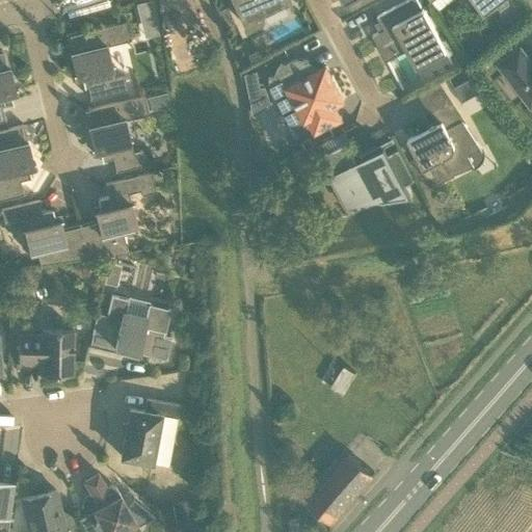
[(141,35),(158,33),(152,0),(140,0),(136,1),(141,35)]
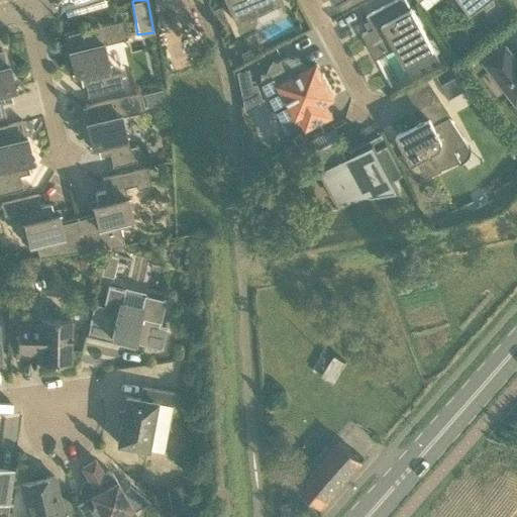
[(227,0),(239,23),(242,29),(257,22),(254,16),(283,2),(281,0),(227,0)]
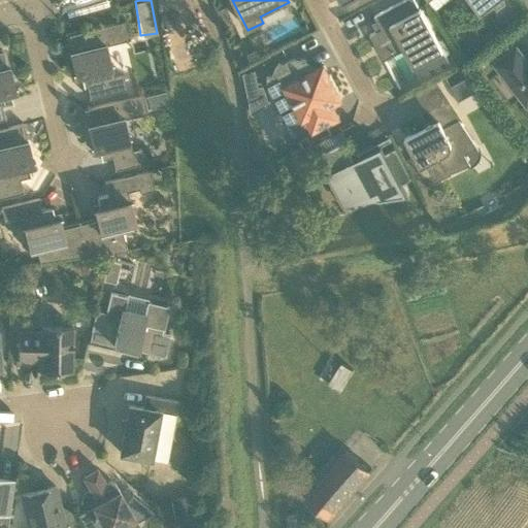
[(414,68),(443,52),(421,9),(420,9),(415,0),(405,0),(374,17),(382,30),(370,36),(384,61),(404,51),(414,68)]
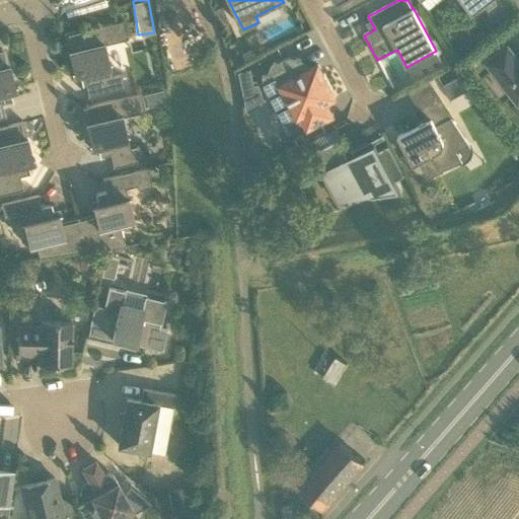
[(419,0),(421,2),(428,11),(441,0),(464,0),(473,11),(484,3),(489,10),(498,3),(495,0),(419,0)]
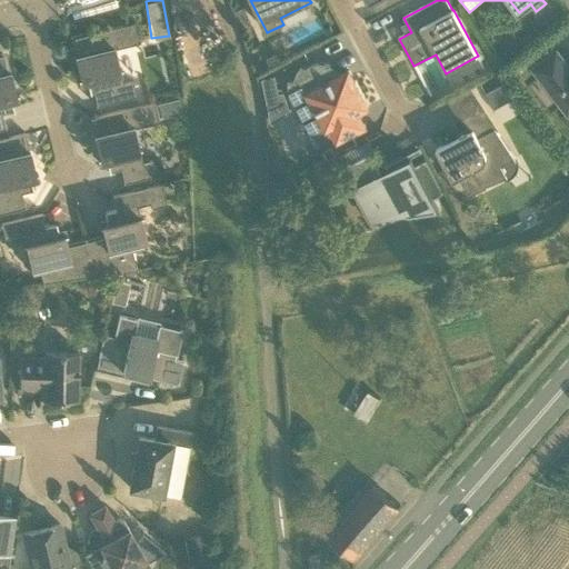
[(115,50),(141,43),(136,23),(75,39),(79,57),(76,58),(81,81),(79,81),(79,82),(87,81),(90,95),(91,95),(91,93),(93,93),(97,107),(137,98),(133,82),(123,85),(120,72),(122,72),(122,71),(120,71),(115,50)]
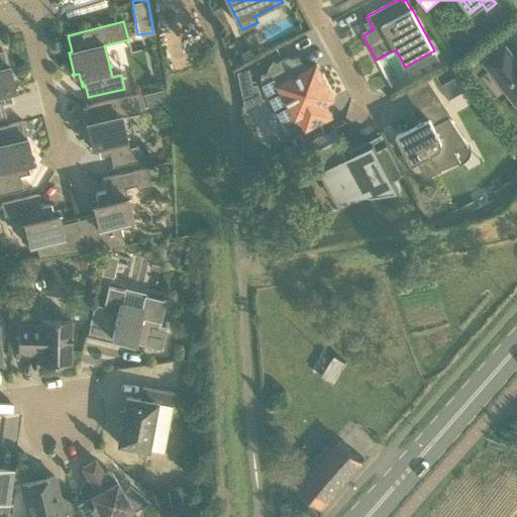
[(516,61),(515,63),(506,49),(487,64),(516,103),(516,61)]
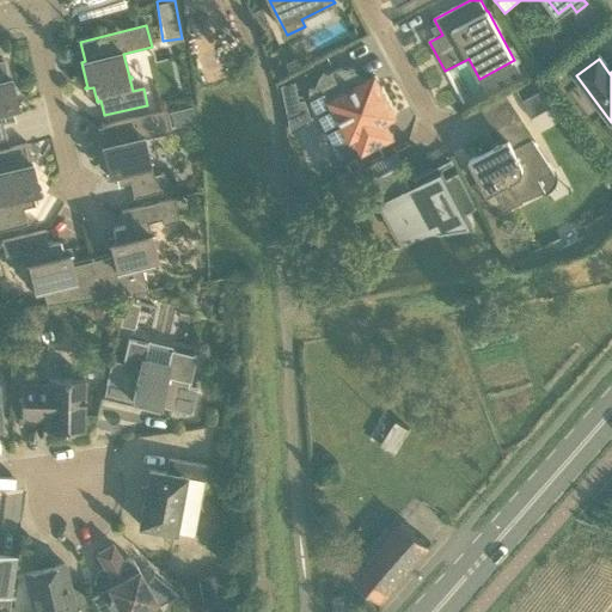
[(13,106),(20,104),(20,103),(18,104),(12,79),(8,80),(4,60),(0,60),(0,140),(7,139),(4,123),(14,121),(14,122),(17,122),(13,106)]
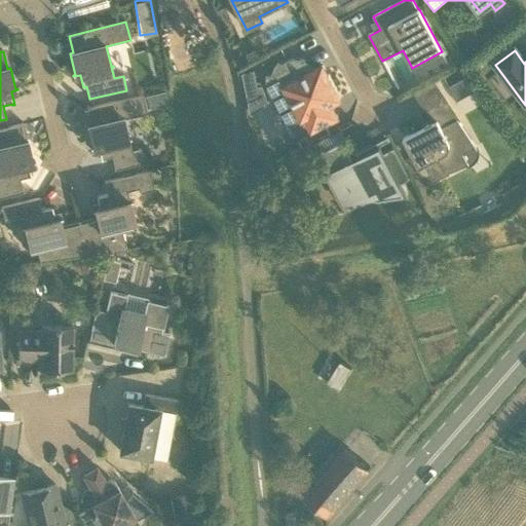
[(323,66),(315,70),(308,74),(303,64),(306,62),(303,60),(300,60),(297,59),(295,59),(291,60),(289,61),(286,62),(284,63),(282,65),(279,62),(276,65),(275,67),(274,70),(273,71),(272,76),(267,75),(267,77),(267,82),(267,84),(267,86),(268,88),(269,91),(270,94),(271,97),(273,99),(275,101),(278,104),(282,106),(286,108),(289,109),(292,109),(296,110),(302,120),(305,118),(312,132),(338,117),(331,104),(340,100),(336,90),(337,89),(329,74),(328,75),(323,66)]
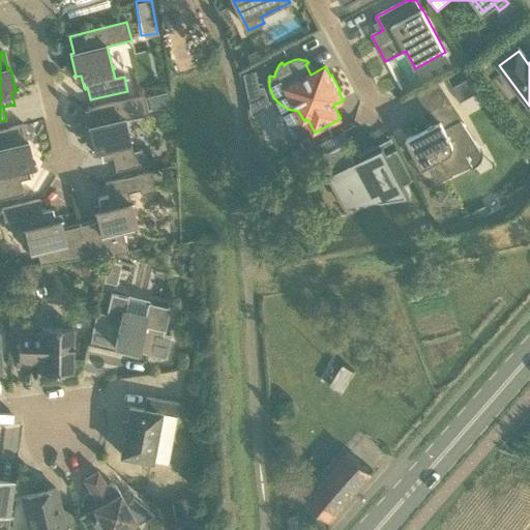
[(243,74),(248,98),(262,95),(260,86),(257,71),(243,74)]
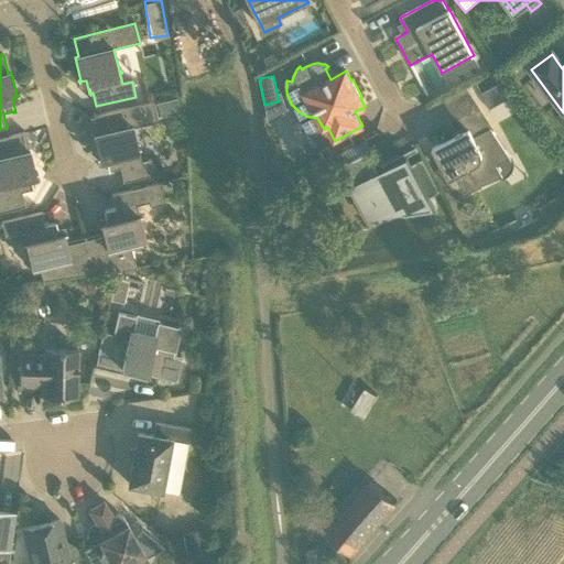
[(484,91),(490,105),(508,96),(500,82),(484,91)]
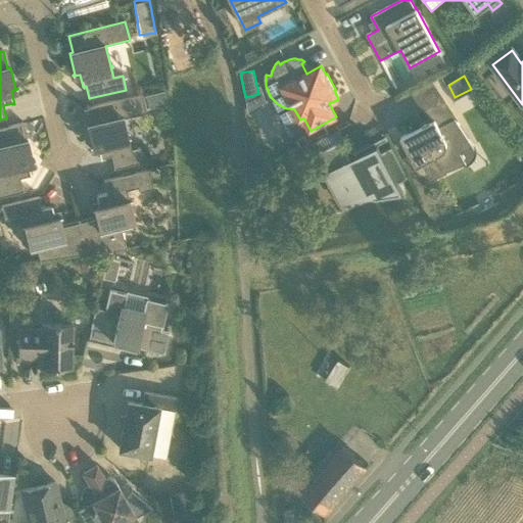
[(430,122),(406,135),(401,138),(417,167),(424,162),(432,178),(467,163),(461,153),(469,148),(455,123),(458,121),(435,78),(413,89),(430,122)]
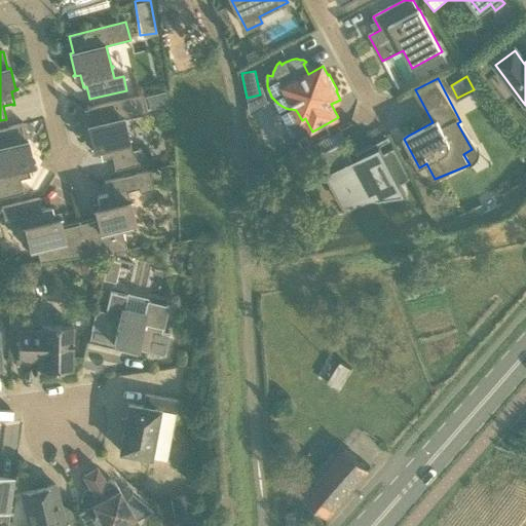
[(90,126),(87,127),(92,148),(90,149),(90,150),(98,148),(101,161),(103,160),(102,160),(111,157),(114,171),(144,163),(141,149),(132,151),(129,141),(132,140),(130,139),(128,140),(124,119),(148,114),(143,96),(83,110),(84,111),(86,110),(90,126)]
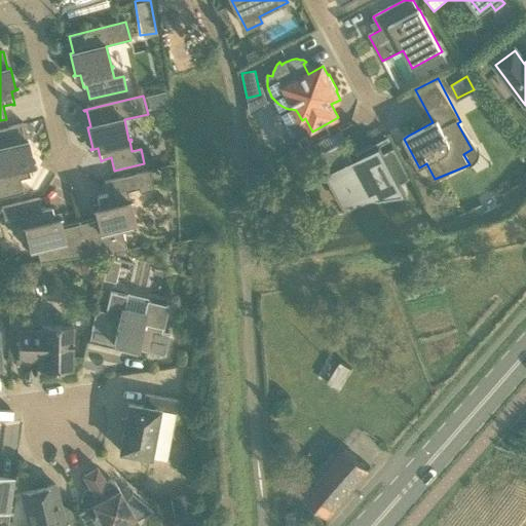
[(24,124),(0,129),(0,197),(24,192),(21,180),(30,177),(30,178),(32,178),(29,165),(36,163),(35,162),(33,162),(28,142),(25,142),(22,126),(24,125),(24,124)]
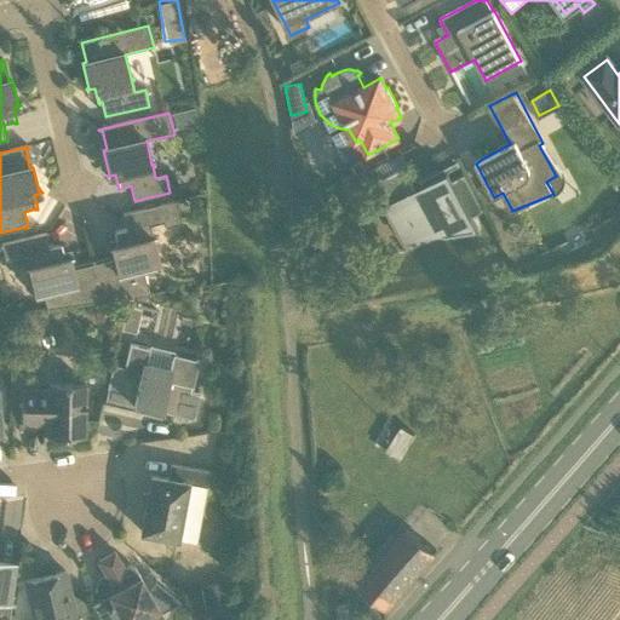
[(448,172),(414,190),(403,168),(378,182),(389,204),(382,208),(382,210),(390,205),(407,239),(420,235),(419,228),(436,218),(446,235),(452,234),(454,239),(471,229),(477,228),(448,172)]
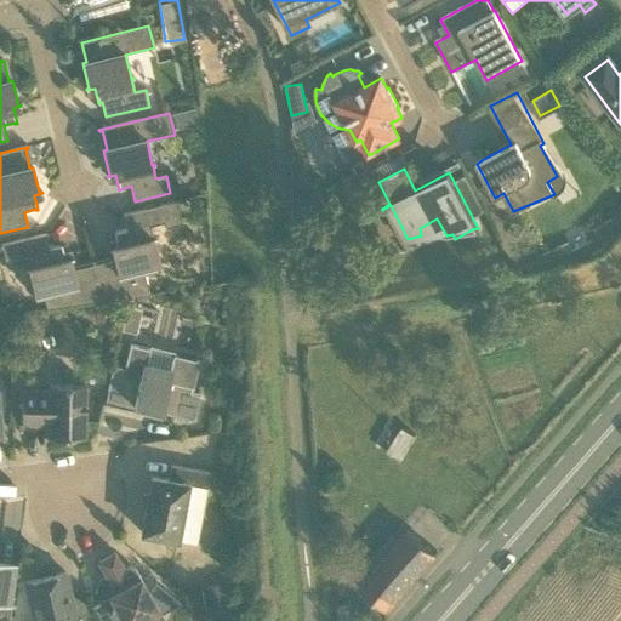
[(93,262),(103,301),(149,295),(143,269),(160,266),(154,240),(158,240),(157,238),(154,239),(152,227),(165,223),(166,228),(182,224),(177,203),(123,215),(126,231),(115,233),(114,233),(118,248),(109,250),(109,251),(112,251),(114,260),(95,265),(95,262),(93,262)]
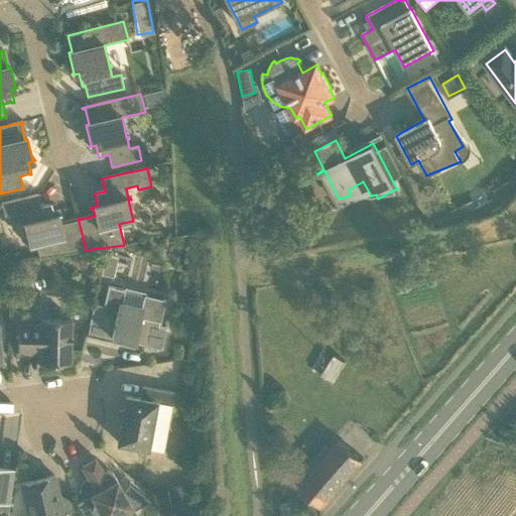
[(86,250),(78,218),(77,218),(78,220),(61,224),(59,217),(61,216),(61,215),(54,217),(51,204),(50,204),(50,205),(41,207),(38,195),(1,204),(4,218),(21,214),(24,224),(21,225),(22,226),(24,225),(29,246),(35,244),(39,257),(86,250)]
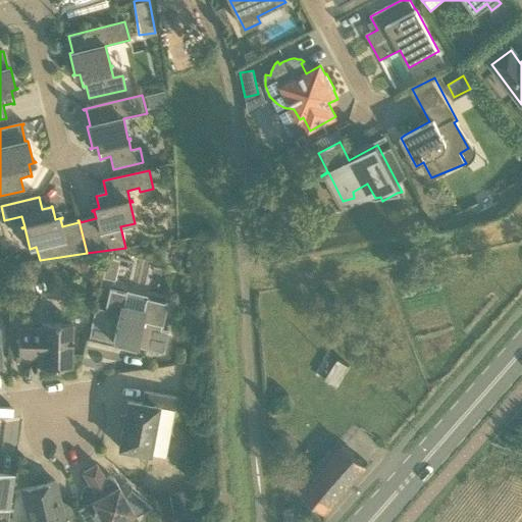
[(114,281),(119,261),(107,258),(102,278),(114,281)]
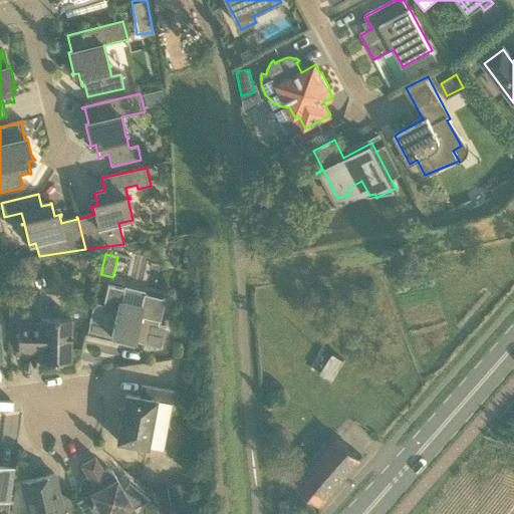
[(119,337),(118,343),(134,346),(135,341),(161,347),(166,325),(160,324),(165,300),(144,294),(141,307),(121,302),(124,290),(108,286),(103,305),(117,308),(110,335),(119,337)]
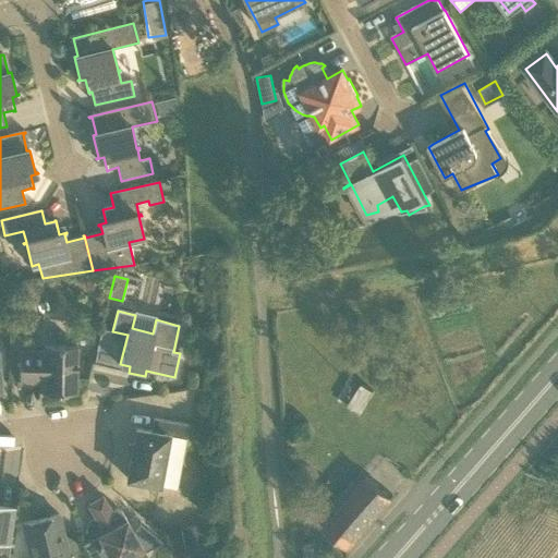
[(76,393),(77,346),(44,346),(44,352),(20,352),(20,383),(44,384),(43,392),(76,393)]
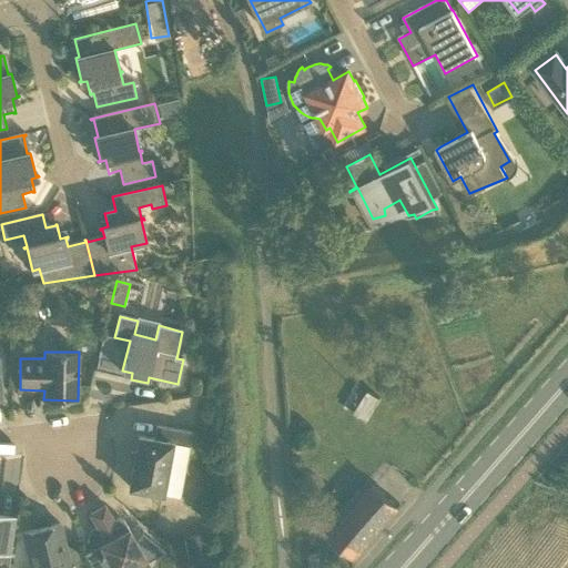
[(189,447),(192,433),(156,426),(154,439),(139,437),(130,488),(162,494),(172,444),(189,447)]
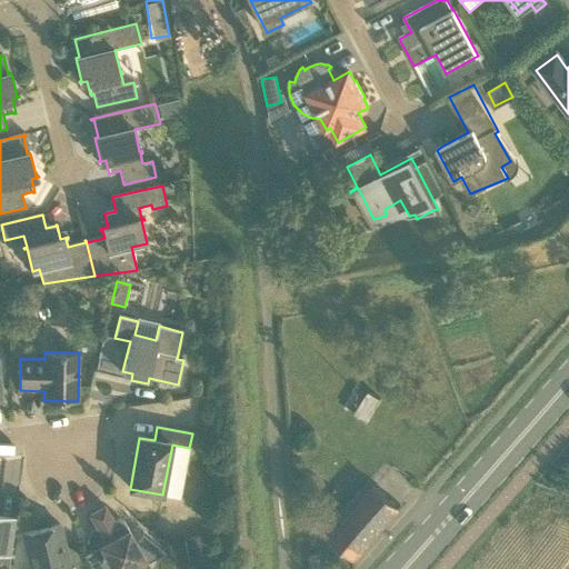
[(353,560),(399,508),(375,487),(329,539),(353,560)]
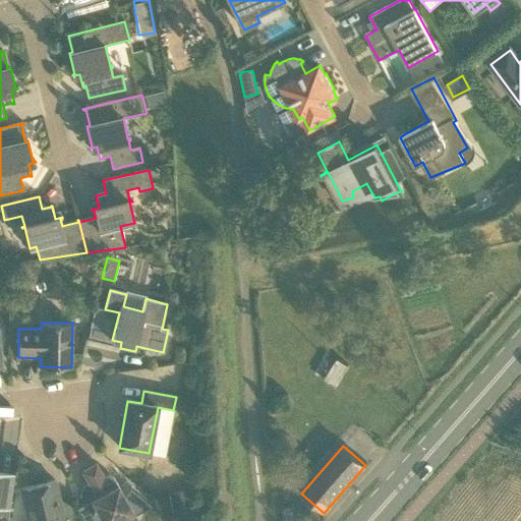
[(151,508),(151,507),(131,490),(125,498),(115,479),(112,477),(111,476),(109,476),(108,476),(107,477),(104,478),(97,464),(82,471),(91,485),(85,488),(83,497),(87,503),(77,509),(83,520),(116,520),(129,514),(131,518),(150,508),(151,508)]
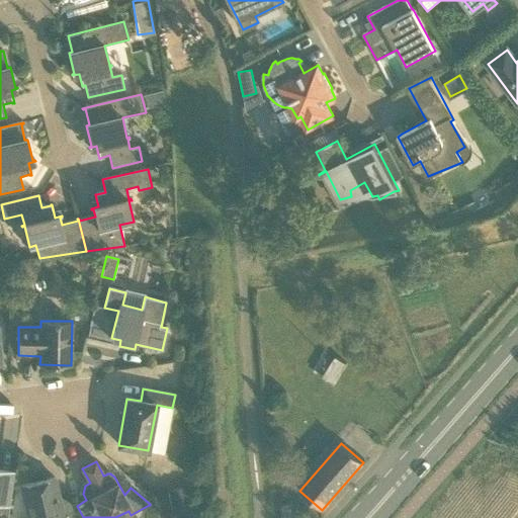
[(0,517),(7,517),(14,471),(0,468),(0,517)]
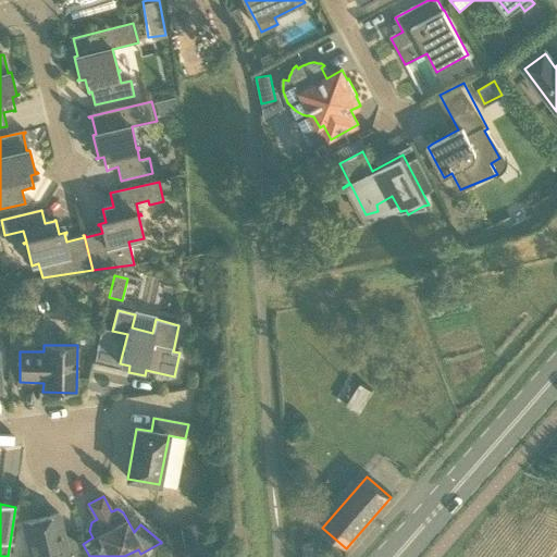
[(83,556),(79,542),(66,545),(59,515),(23,522),(31,556),(83,556)]
